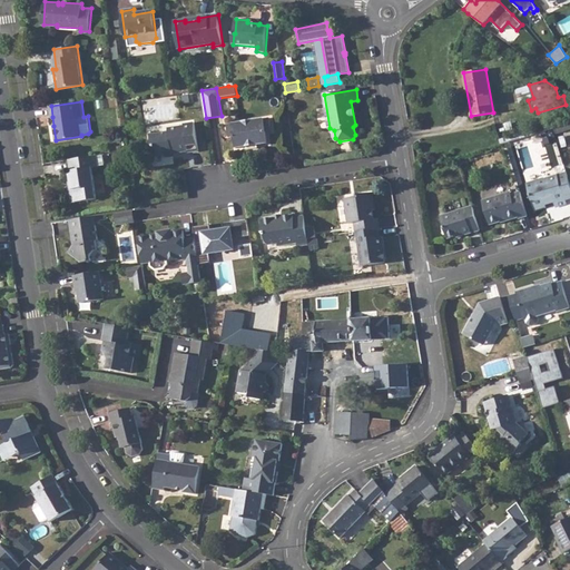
[(269,118),(227,125),(229,137),(235,136),(237,148),(268,144),(266,131),(272,130),(269,118)]
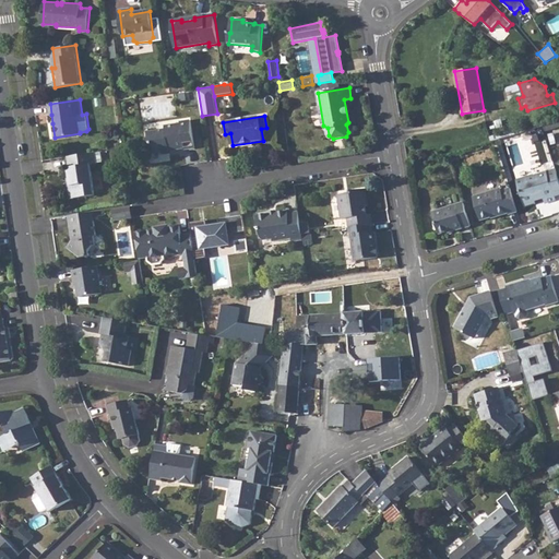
[(165,128),(146,130),(147,140),(151,140),(152,152),(162,151),(163,152),(167,152),(168,149),(168,146),(173,145),(173,146),(182,144),(183,149),(194,147),(190,118),(179,120),(179,121),(164,125),(165,128)]
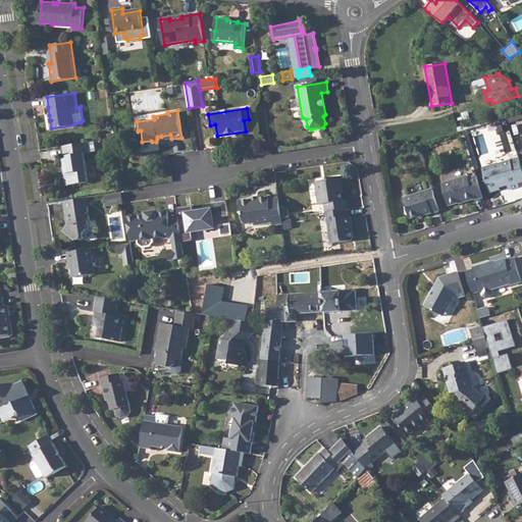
[(89,142),(64,146),(65,155),(64,156),(66,166),(67,173),(65,176),(65,181),(69,186),(89,181),(86,153),(91,152),(89,142)]
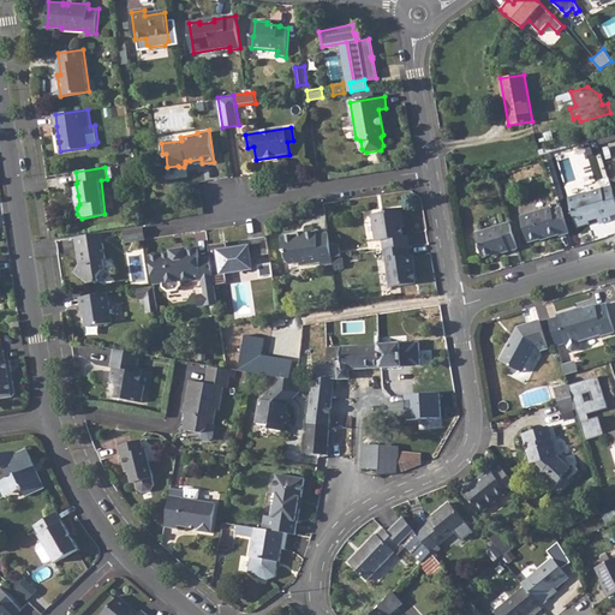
[(614,213),(614,191),(613,184),(590,191),(590,190),(571,195),(579,224),(591,220),(591,216),(599,214),(602,221),(614,218),(613,214),(614,213)]
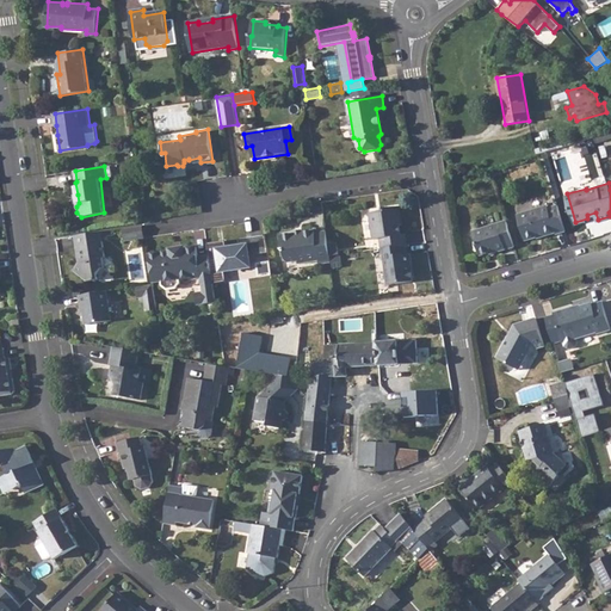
[(567,230),(559,204),(550,207),(549,204),(519,214),(526,240),(557,230),(557,233),(567,230)]
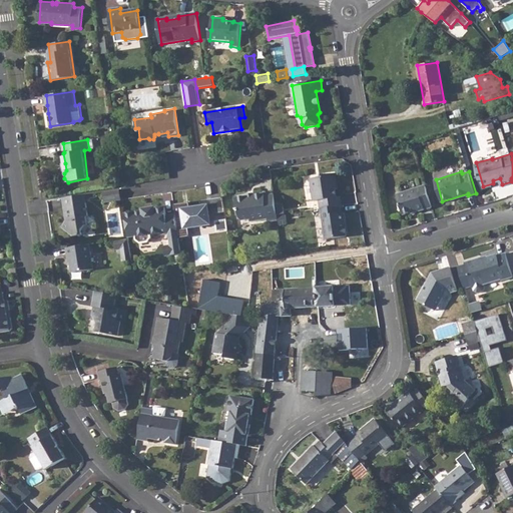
[(319,201),(320,209),(340,205),(341,205),(340,196),(336,197),(335,190),(334,184),(336,184),(334,173),(321,175),(321,178),(310,179),(313,202),(319,201)]
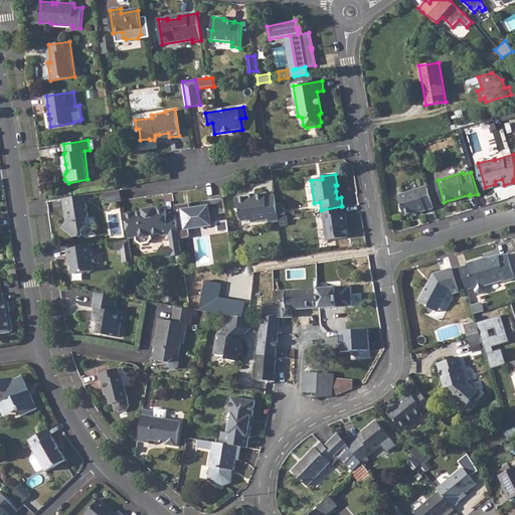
[(435,207),(427,185),(399,193),(405,213),(418,209),(419,211),(435,207)]
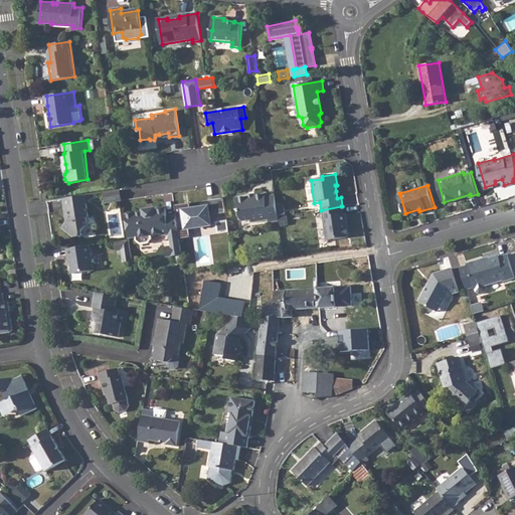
[(121,191),(106,193),(107,202),(122,200),(121,191)]
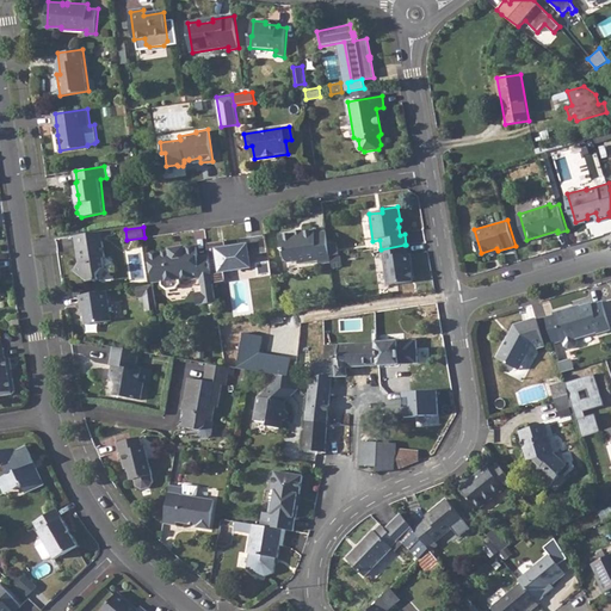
[(294,238),(292,234),(278,236),(281,250),(283,254),(284,261),(288,264),(297,263),(297,266),(318,263),(319,266),(329,264),(329,257),(327,246),(325,232),(314,234),(313,230),(301,233),(301,236),(294,238)]
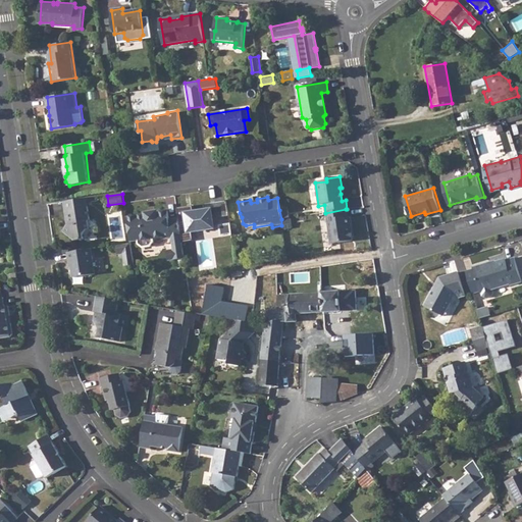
[(87,198),(63,201),(64,210),(67,210),(69,221),(65,226),(66,233),(76,241),(85,239),(84,235),(88,228),(90,227),(88,219),(90,219),(87,198)]
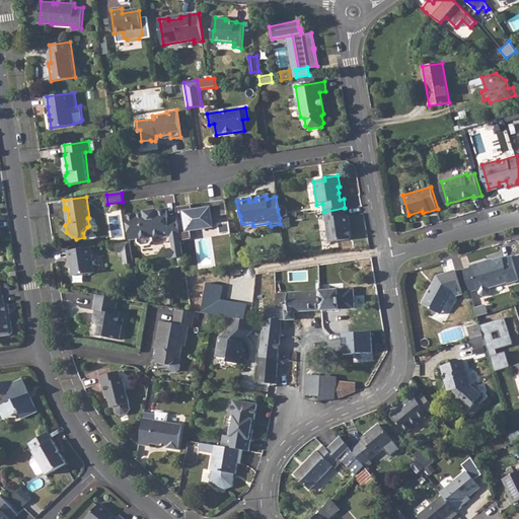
[(186,206),(176,207),(177,217),(181,241),(193,240),(192,230),(213,226),(212,218),(228,215),(226,200),(204,203),(205,210),(194,212),(187,213),(186,206)]
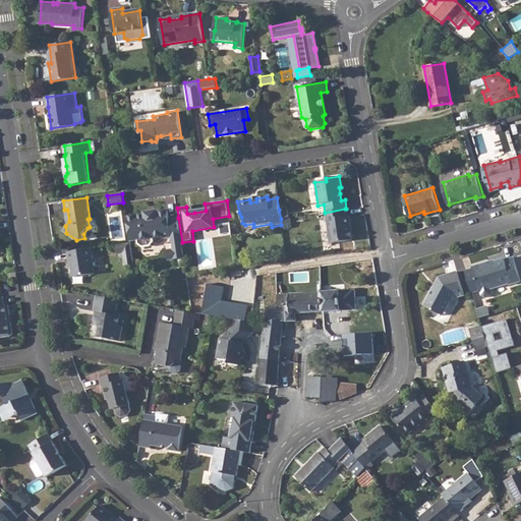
[(286,208),(279,210),(281,219),(288,218),(286,208)]
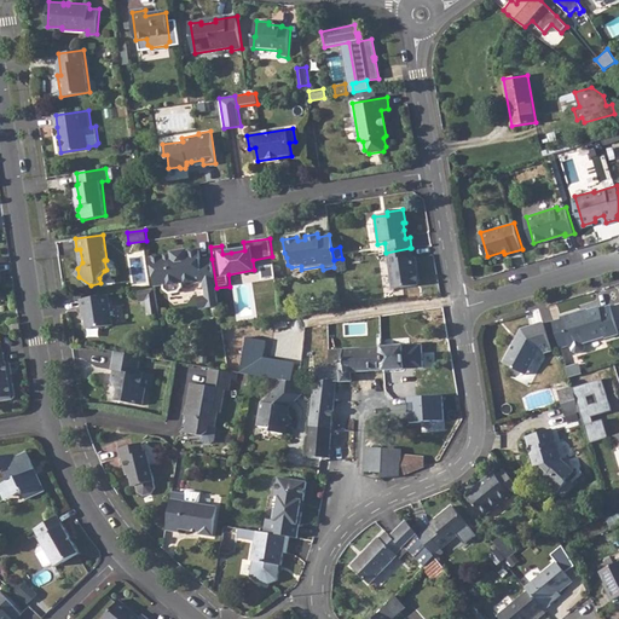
[(410,248),(386,253),(392,290),(417,285),(415,268),(417,268),(415,258),(411,258),(410,248)]
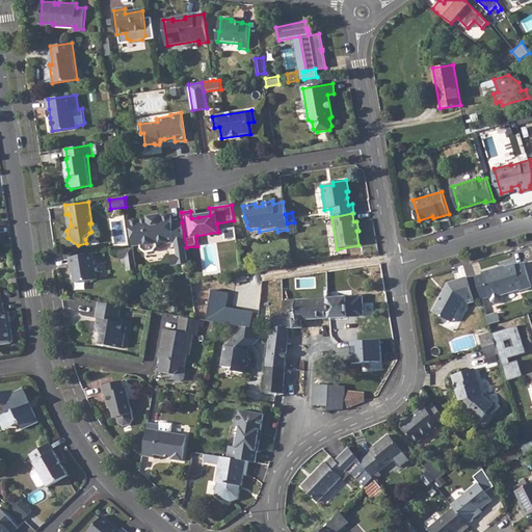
[(149,218),(131,221),(134,246),(141,245),(142,248),(147,251),(154,251),(158,246),(157,243),(168,241),(168,244),(176,242),(178,255),(170,256),(171,266),(189,263),(186,247),(182,222),(174,223),(171,215),(162,217),(163,218),(149,220),(149,218)]
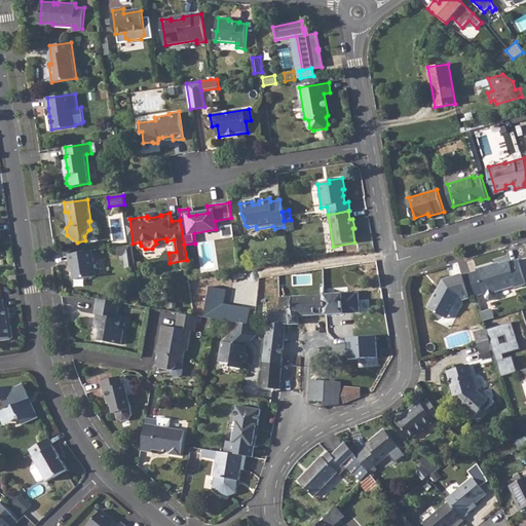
[(232,226),(222,228),(223,237),(234,235),(232,226)]
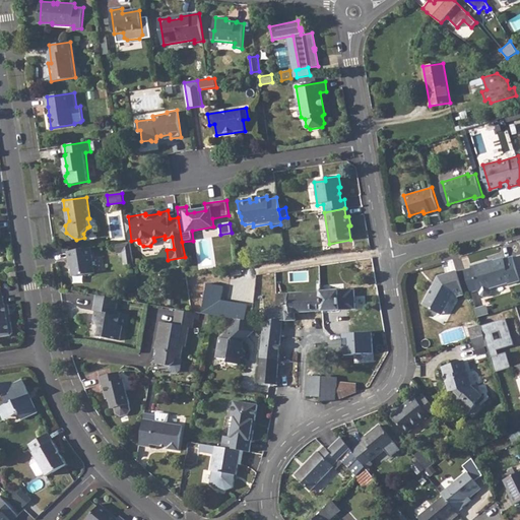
[(131,242),(117,244),(119,253),(124,252),(126,264),(134,263),(131,242)]
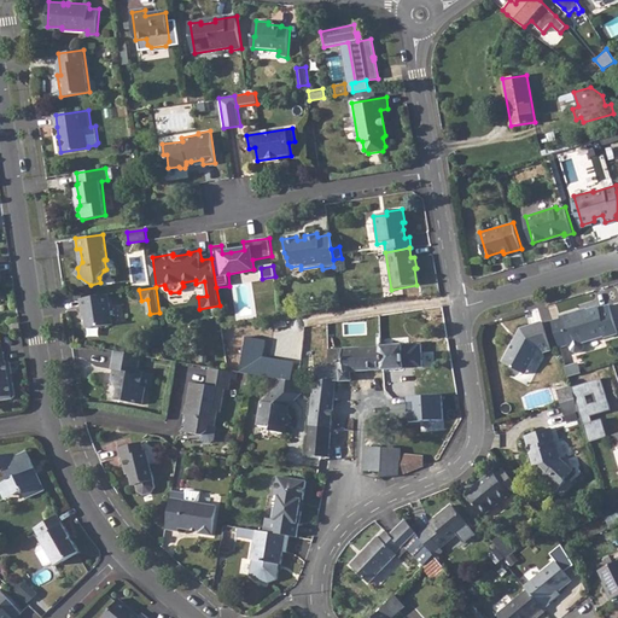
[(109,295),(81,298),(82,308),(85,308),(88,327),(114,322),(109,295)]
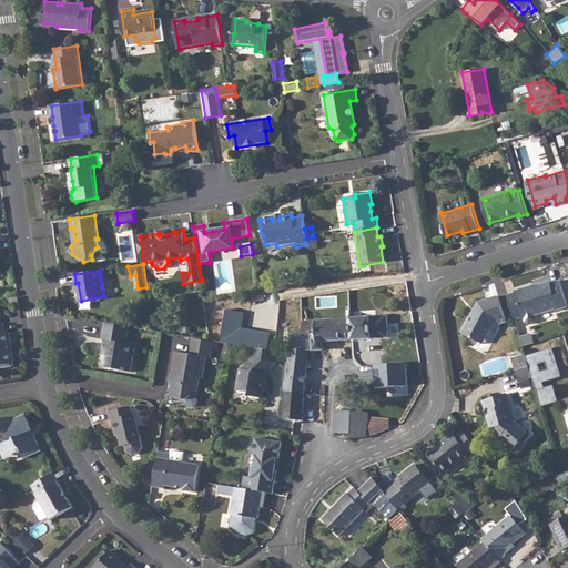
[(531,283),(515,288),(524,316),(525,316),(526,321),(529,322),(536,320),(538,316),(537,313),(555,307),(556,308),(567,304),(567,301),(560,279),(551,281),(551,279),(533,285),(531,283)]
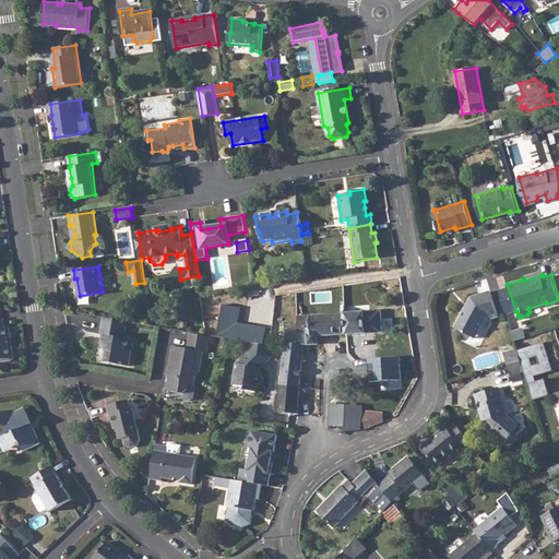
[(471,295),(454,325),(474,336),(486,313),(490,312),(492,317),(499,314),(491,288),(471,295)]
